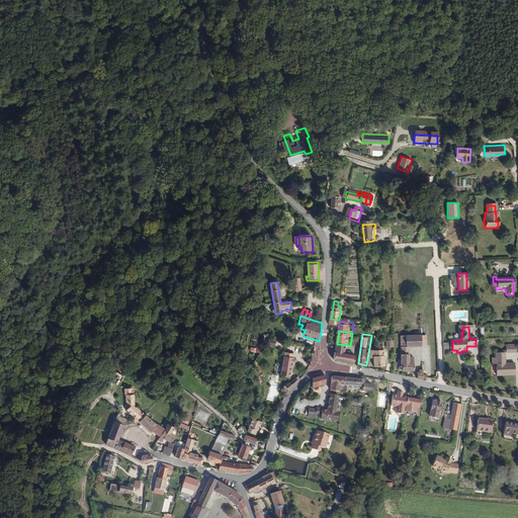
[(409,347),(422,347),(422,340),(419,340),(419,337),(402,337),(402,355),(404,355),(404,369),(414,369),(413,356),(409,356),(409,347)]
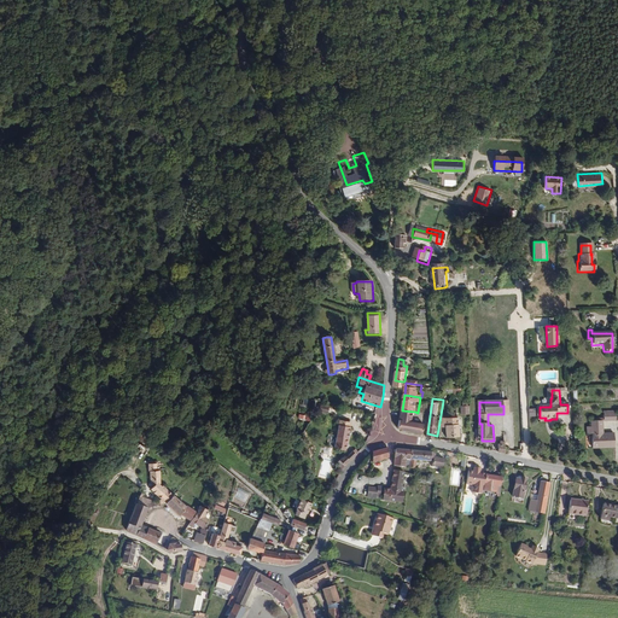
[(424,423),(414,420),(415,412),(402,410),(400,426),(401,427),(410,430),(421,432),(424,423)]
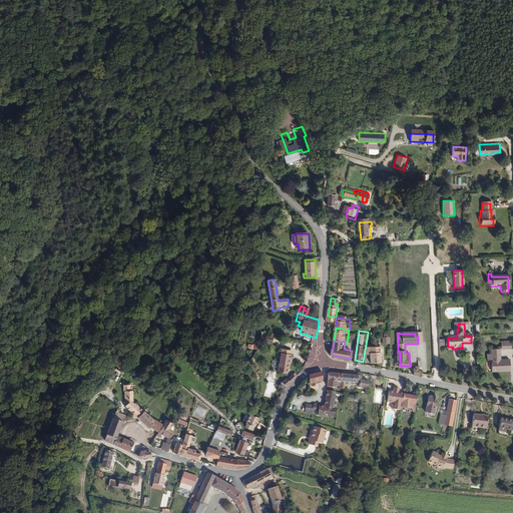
[(382,362),(381,346),(367,345),(367,349),(371,349),(372,362),(382,362)]
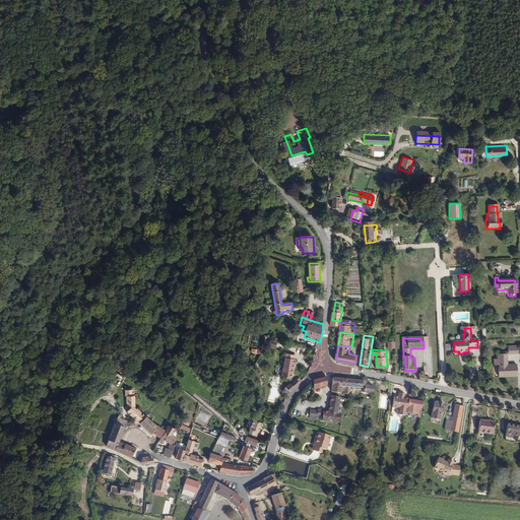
[(506,364),(506,353),(497,353),(497,365),(497,370),(497,376),(516,375),(516,364),(506,364)]
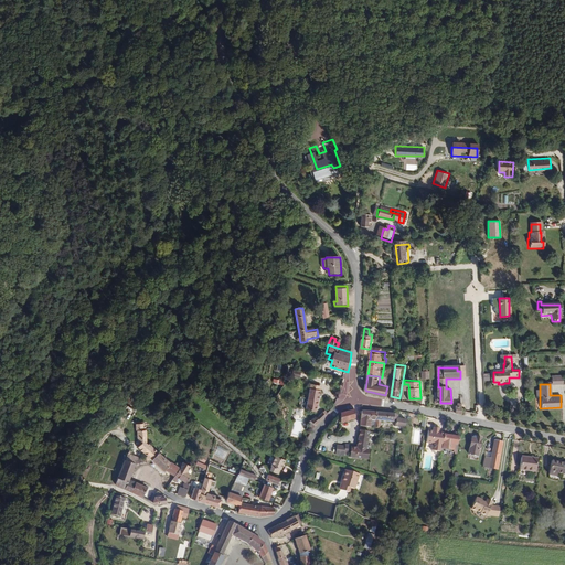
[(317,415),(322,394),(320,394),(322,387),(312,385),(305,411),(317,415)]
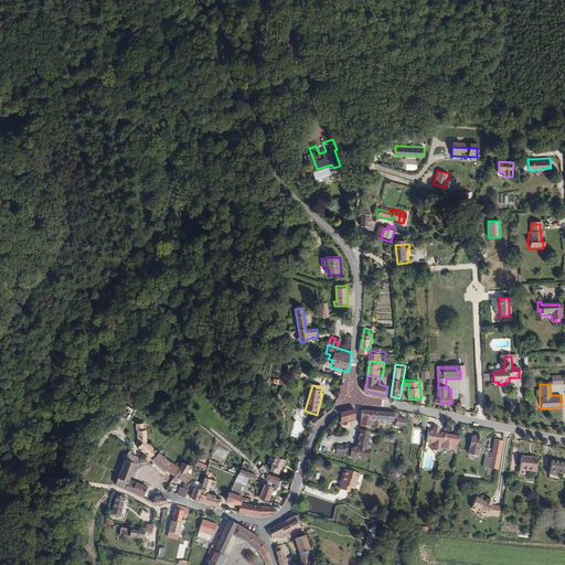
[(354,420),(353,412),(339,414),(340,423),(354,420)]
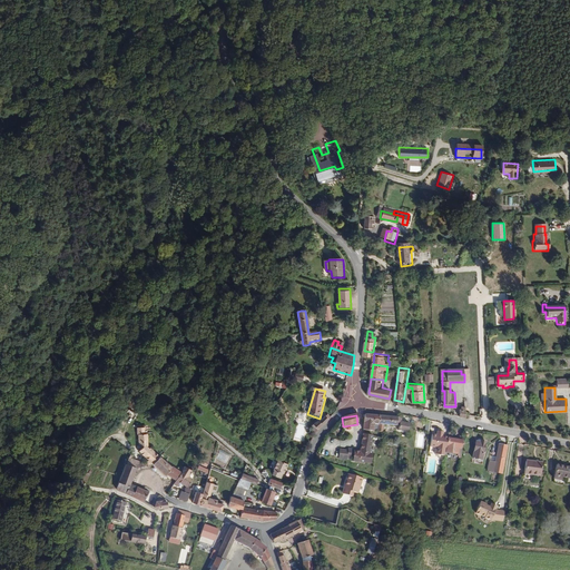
[(318,430),(328,422),(331,420),(325,416),(321,422),(316,422),(317,423),(313,426),(318,430)]
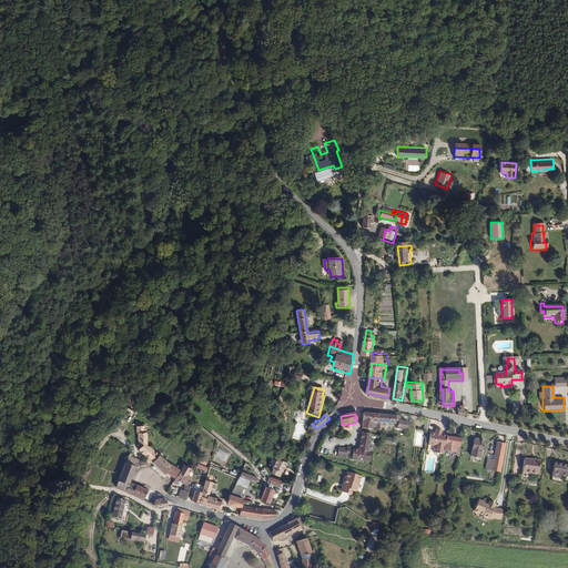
[(378,424),(378,416),(364,415),(363,429),(373,429),(373,428),(373,423),(378,424)]
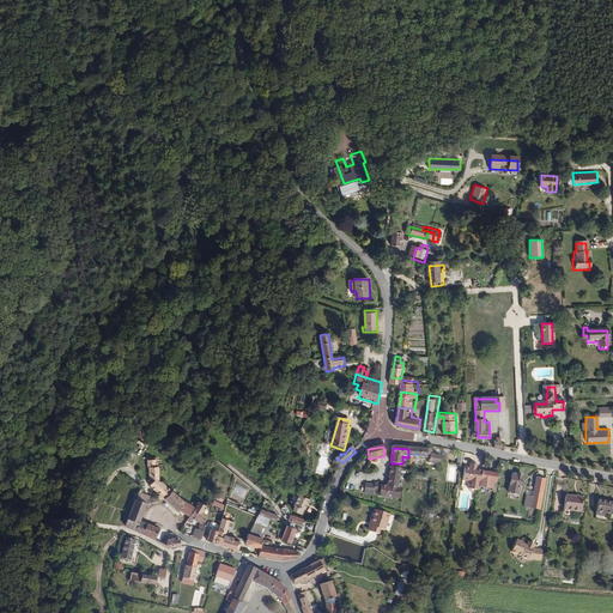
[(432,454),(434,451),(429,451),(429,449),(408,449),(408,457),(408,462),(414,462),(414,457),(430,459),(429,463),(442,466),(443,456),(432,454)]
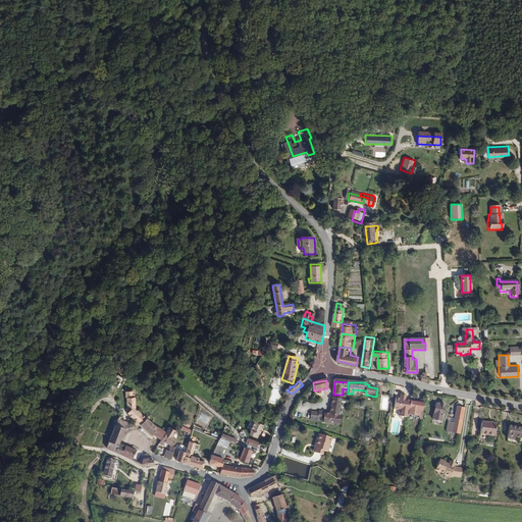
[(133,394),(131,394),(129,386),(120,387),(127,400),(134,406),(133,394)]
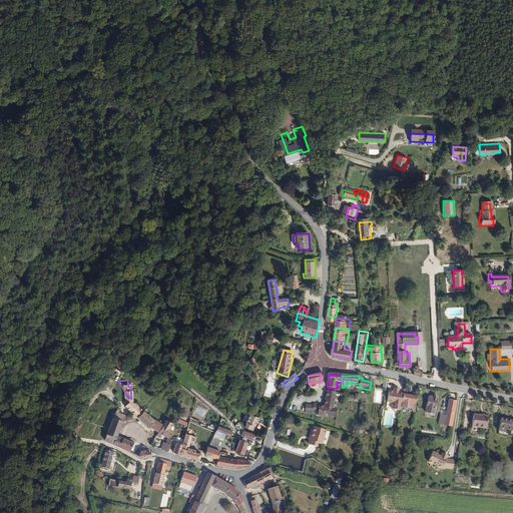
[(404,396),(404,395),(399,394),(400,392),(397,391),(396,394),(394,394),(390,393),(388,404),(393,405),(392,411),(401,413),(401,410),(404,396)]
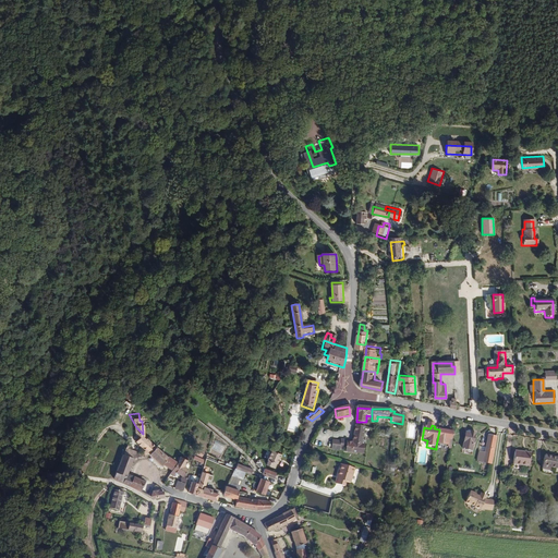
[(349,438),(347,448),(364,450),(365,439),(363,439),(364,427),(356,426),(354,438),(349,438)]
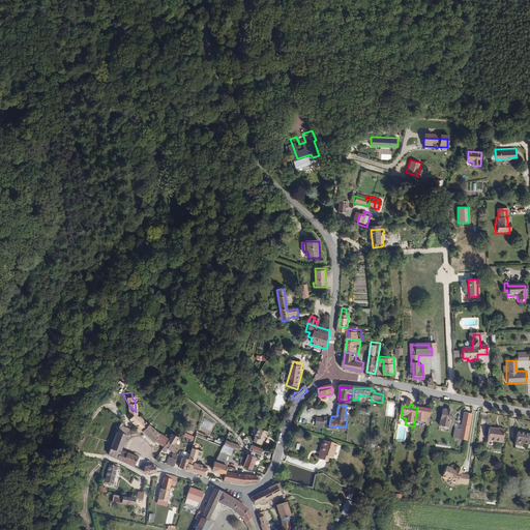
[(136,412),(129,406),(127,409),(123,414),(131,422),(138,428),(145,420),(136,412)]
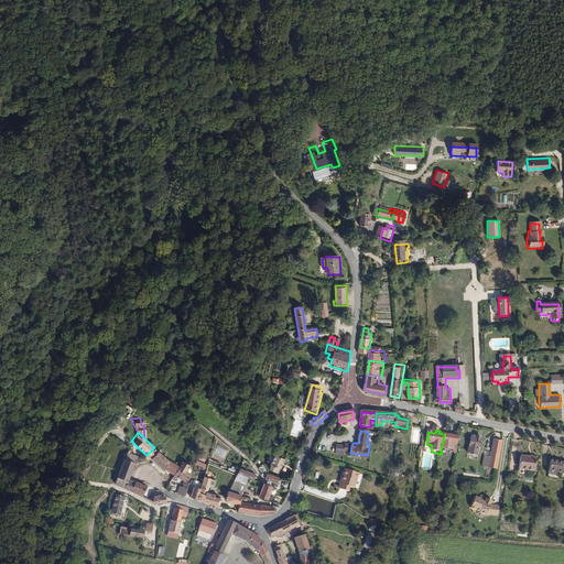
[(457,447),(458,437),(444,435),(441,451),(453,453),(454,446),(457,447)]
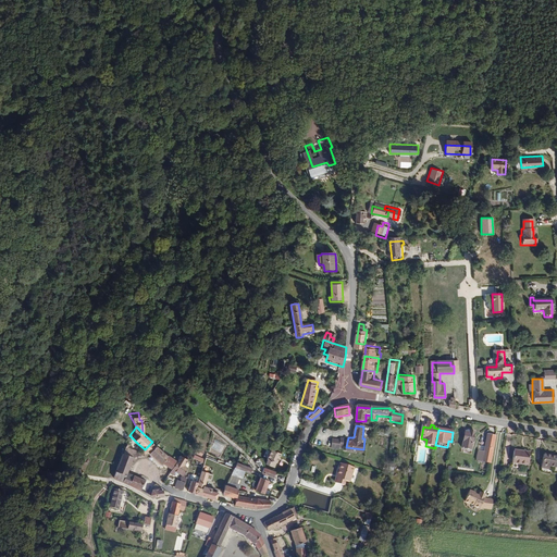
[(465,433),(461,449),(471,452),(474,434),(469,433),(469,434),(465,433)]
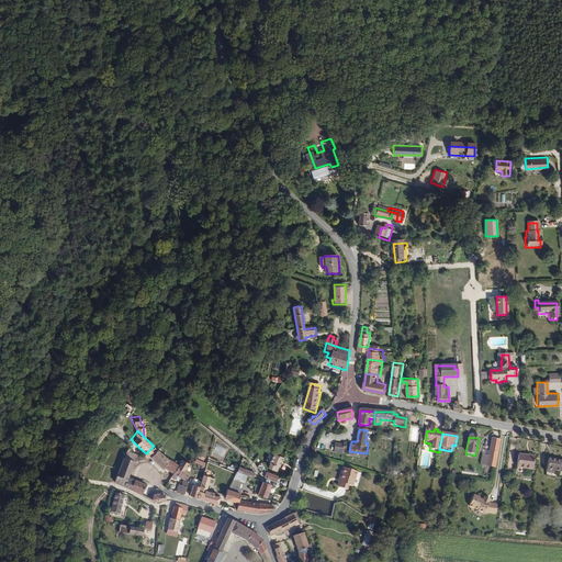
[(336,450),(349,451),(350,440),(346,439),(346,440),(338,439),(336,450)]
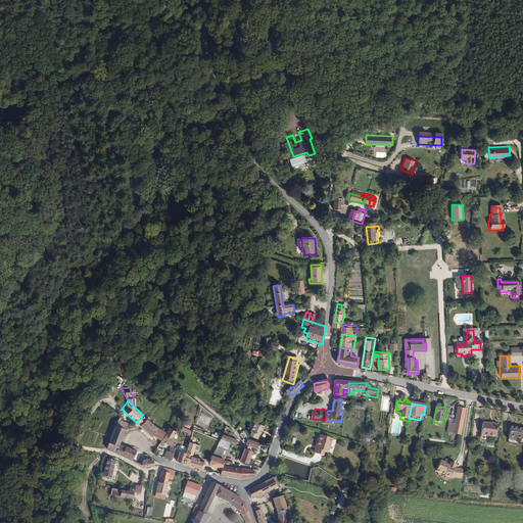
[(461,437),(466,411),(459,410),(455,427),(449,426),(447,435),(461,437)]
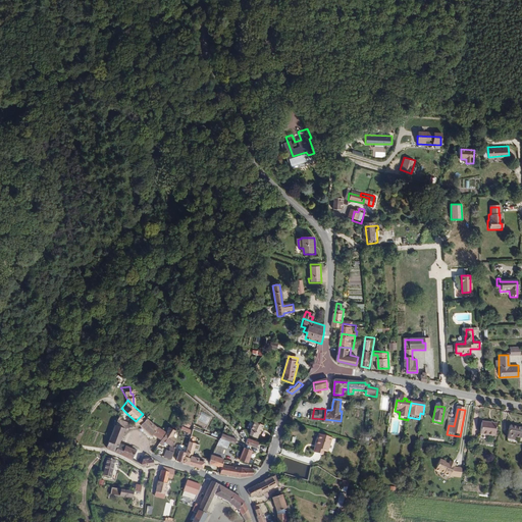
[(151,423),(154,420),(148,414),(145,417),(143,414),(136,421),(149,434),(150,432),(162,437),(165,428),(157,425),(155,426),(151,423)]
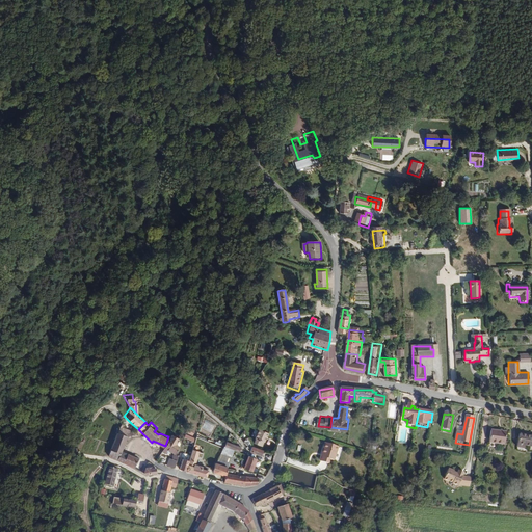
[(138,429),(132,424),(130,426),(121,423),(120,424),(117,429),(126,433),(138,429)]
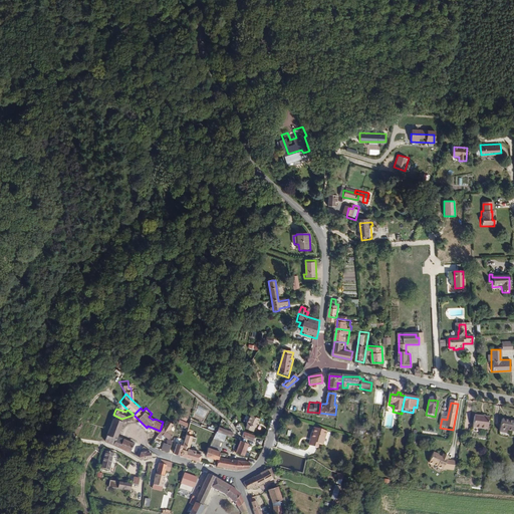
[(114,437),(121,419),(113,415),(104,439),(118,446),(129,452),(130,449),(131,449),(134,444),(120,437),(119,439),(114,437)]
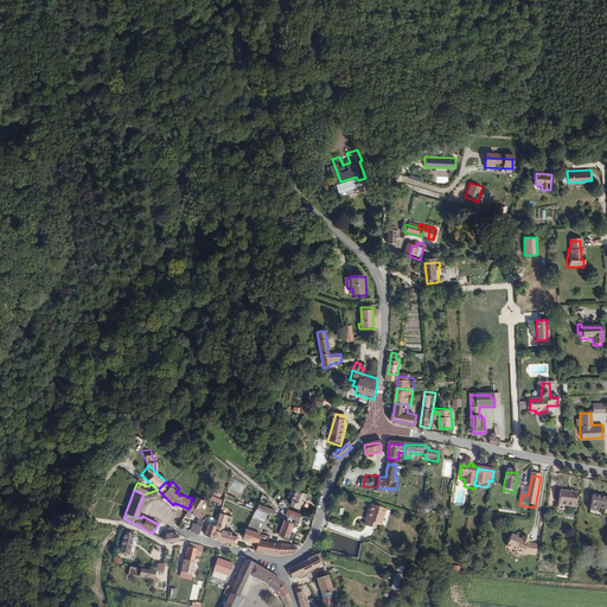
[(307,512),(312,493),(301,491),(294,510),(307,512)]
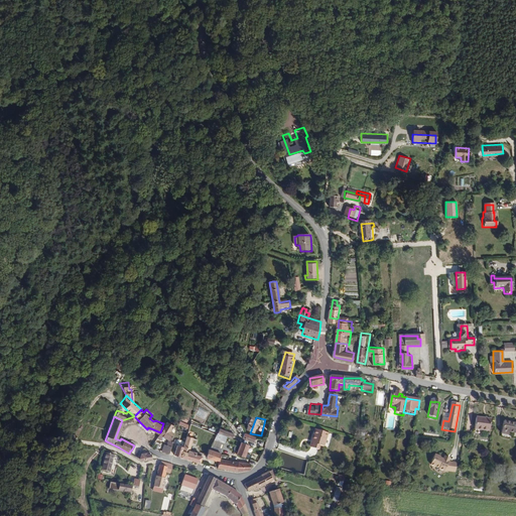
[(491,420),(477,418),(475,431),(489,433),(491,420)]
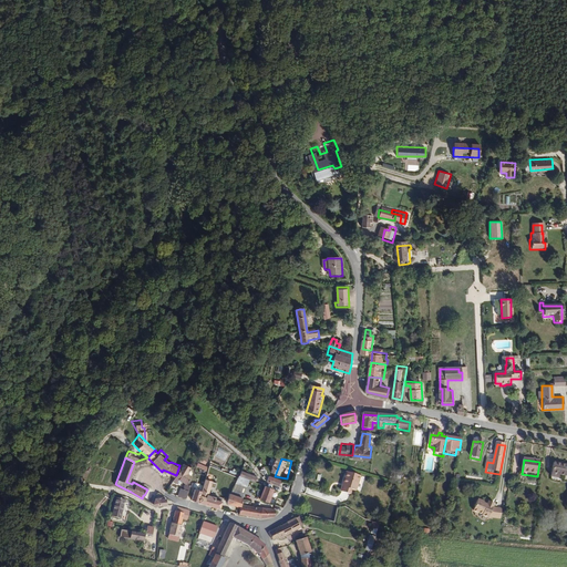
[(187,481),(191,471),(186,468),(187,463),(182,461),(179,465),(176,475),(175,481),(177,482),(179,477),(187,481)]
